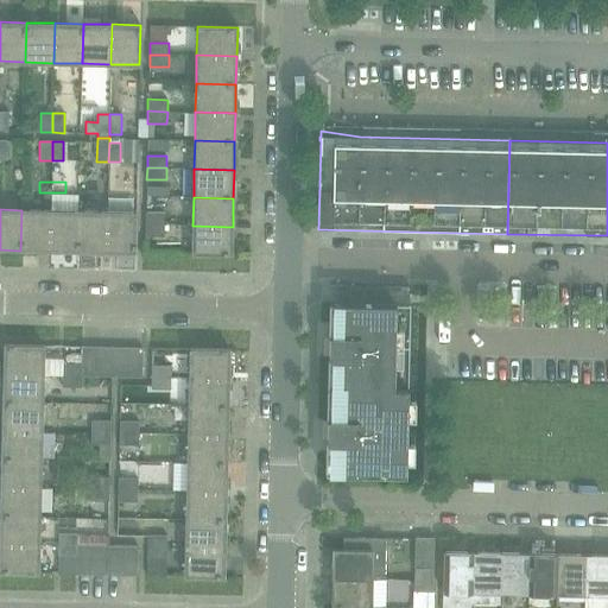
[(50,211),(21,210),(20,251),(50,251),(50,211)]
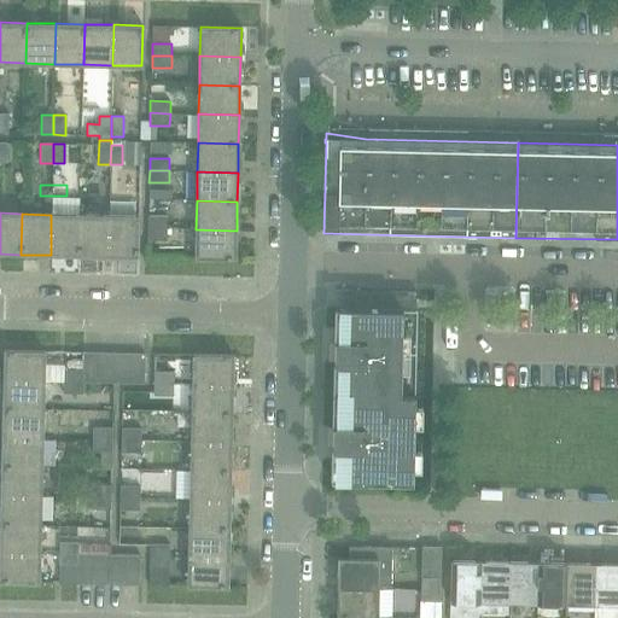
[(80,215),(51,215),(51,255),(80,256),(80,215)]
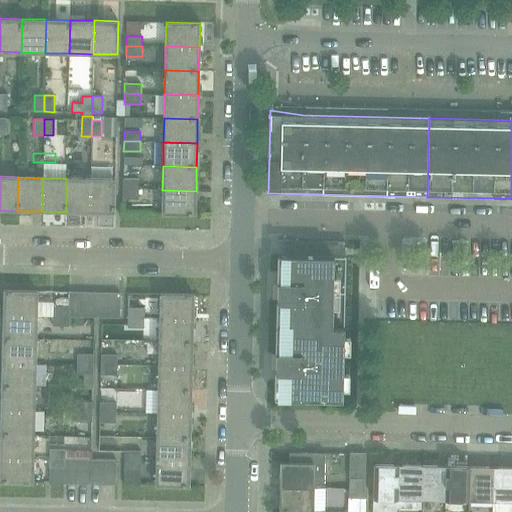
[(90,179),(66,178),(66,212),(90,212),(90,179)]
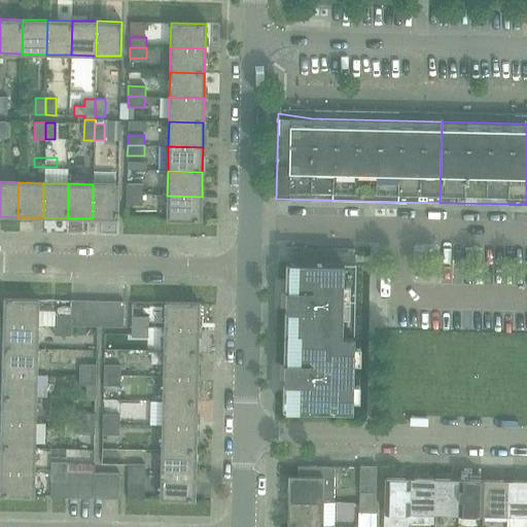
[(117,184),(93,184),(93,218),(117,219),(117,184)]
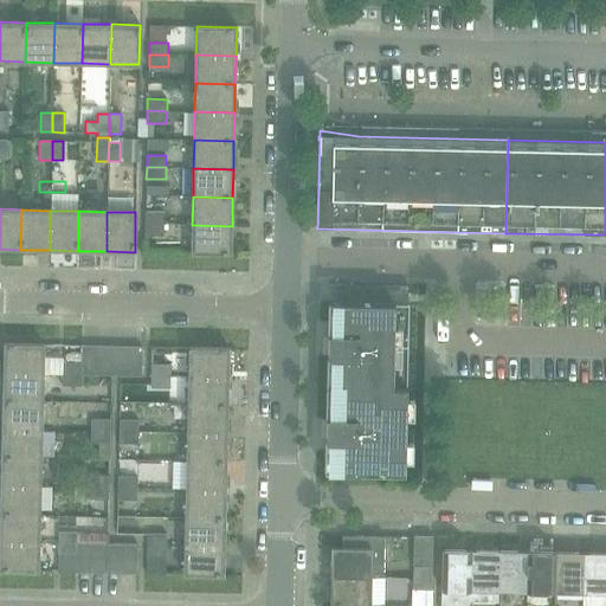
[(146,212),(146,224),(163,224),(163,212),(146,212)]
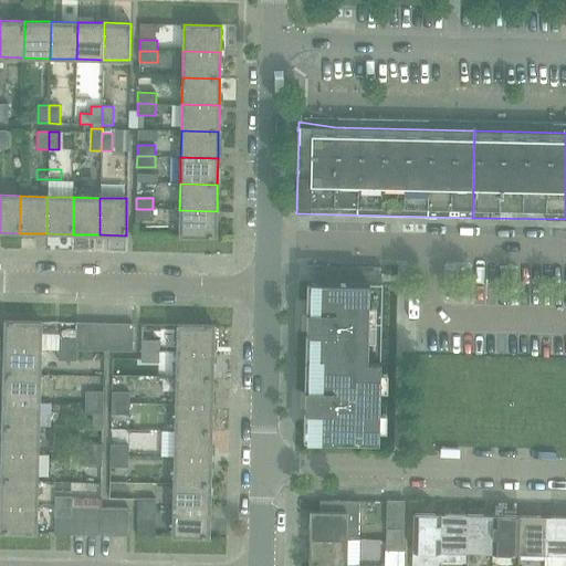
[(153,209),(136,209),(136,219),(153,220),(153,209)]
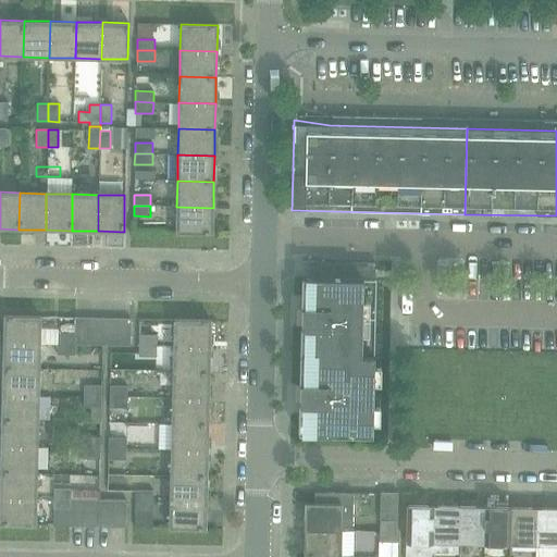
[(213,208),(176,207),(175,233),(212,234),(213,208)]
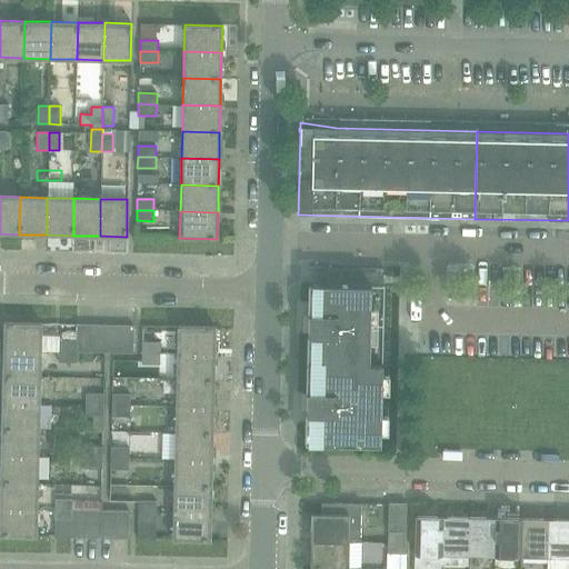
[(305,443),(380,445),(383,286),(382,286),(383,268),(309,266),(309,267),(323,268),(322,283),(308,283),(305,443)]
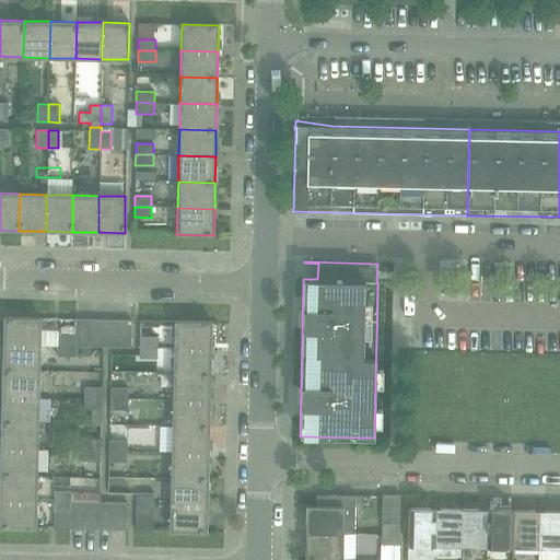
[(3,317),(2,343),(39,345),(41,318),(3,317)]
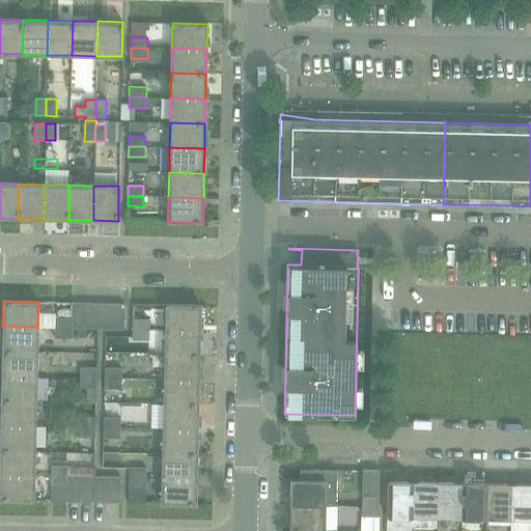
[(71,317),(71,327),(71,329),(84,329),(84,303),(71,303),(71,317)]
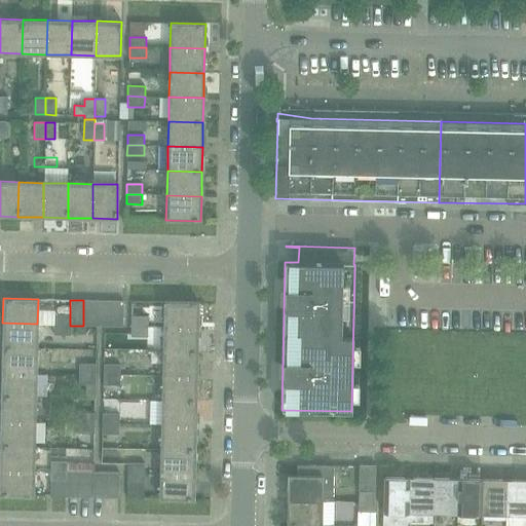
[(97,300),(83,300),(83,326),(97,326),(97,300)]
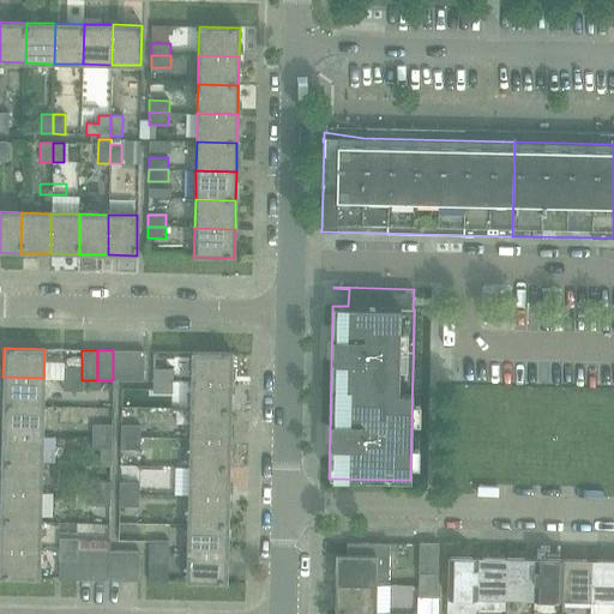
[(128,350),(113,350),(113,380),(128,380),(128,350)]
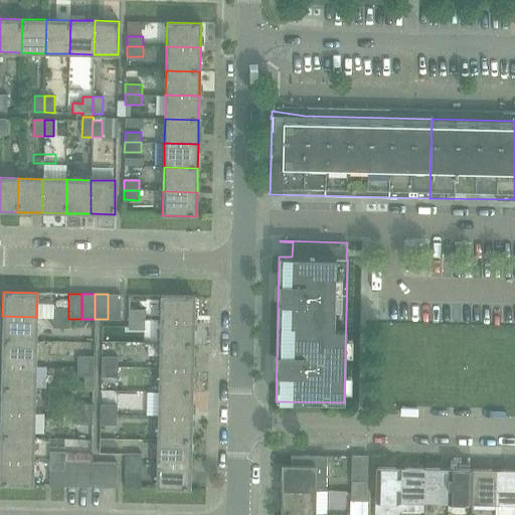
[(121,295),(108,294),(108,319),(120,320),(121,295)]
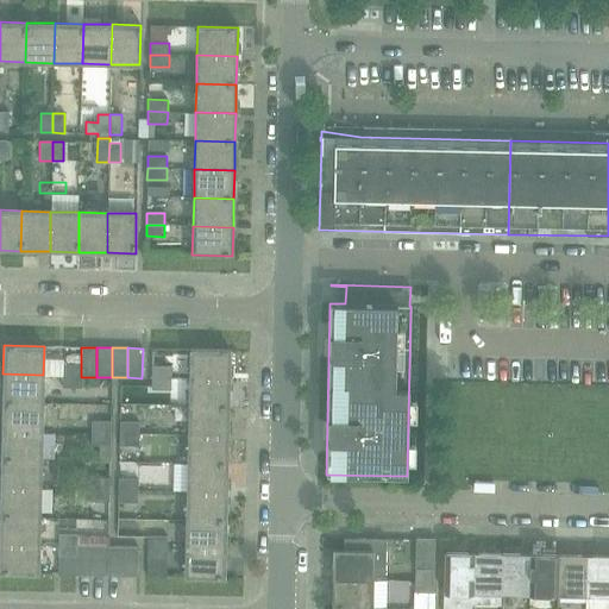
[(190,350),(189,377),(230,378),(230,350),(190,350)]
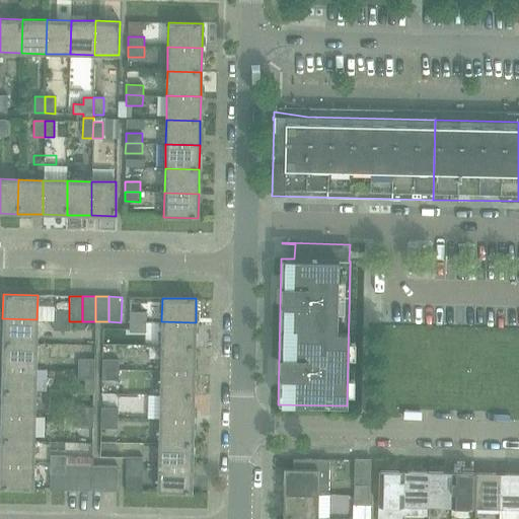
[(53,310),(53,319),(69,319),(69,310),(53,310)]
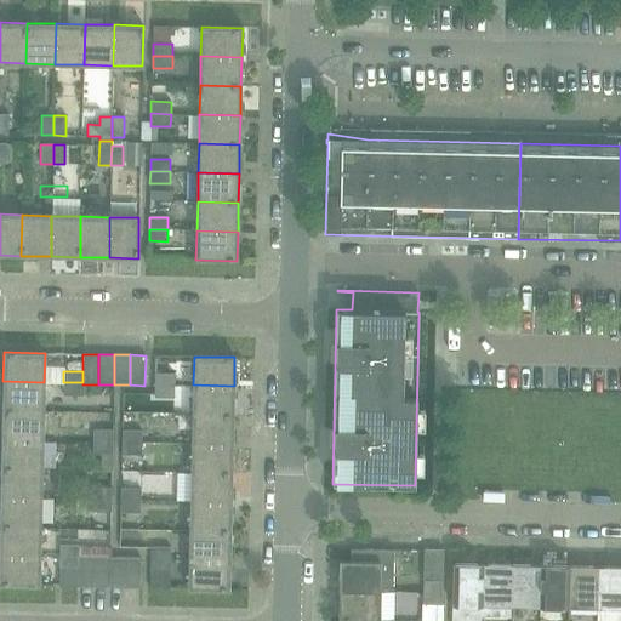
[(155,374),(155,385),(175,385),(175,374),(155,374)]
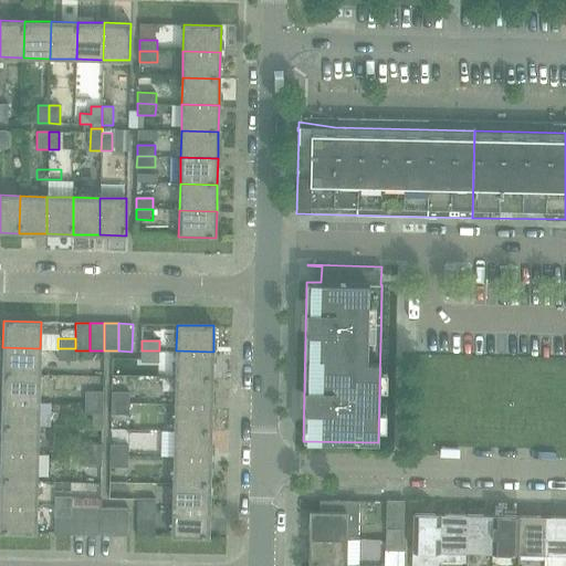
[(2,347),(2,374),(40,375),(40,348),(2,347)]
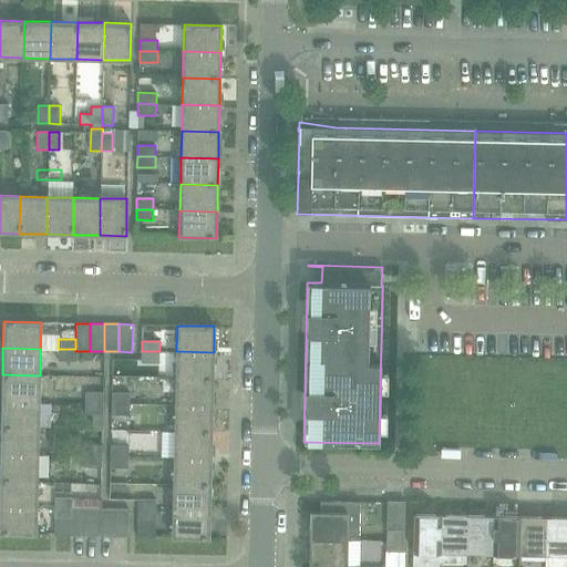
[(75,349),(58,349),(58,361),(75,361),(75,351),(75,349)]
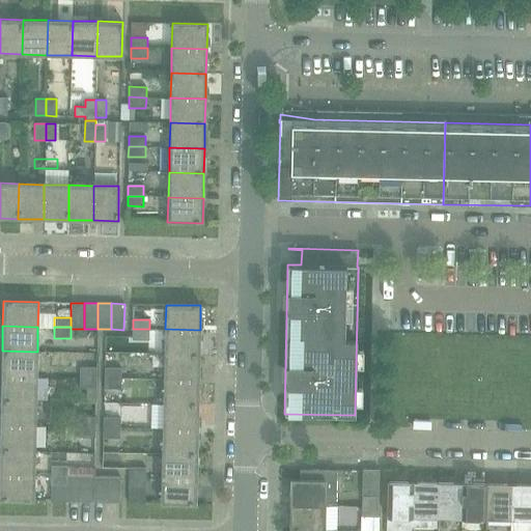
[(149,329),(133,329),(133,340),(148,340),(149,329)]
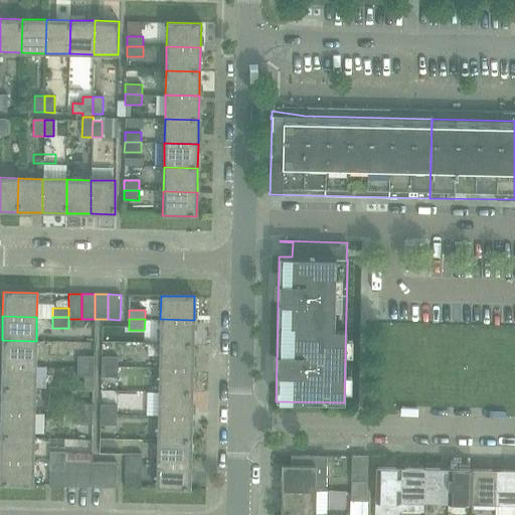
[(160,319),(160,343),(193,344),(194,320),(160,319)]
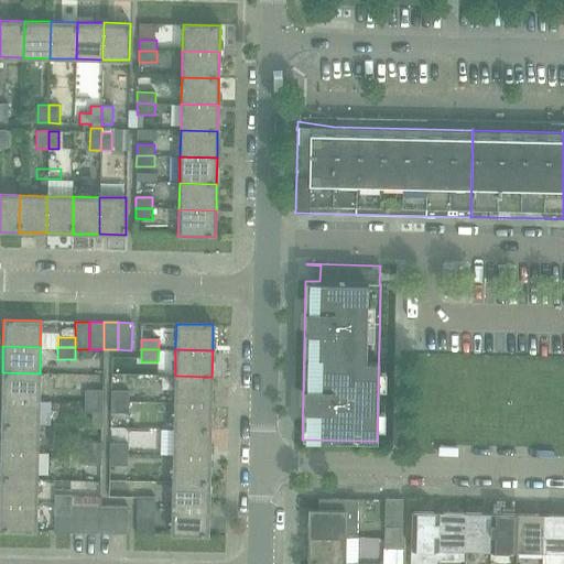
[(2,372),(1,399),(39,400),(40,373),(2,372)]
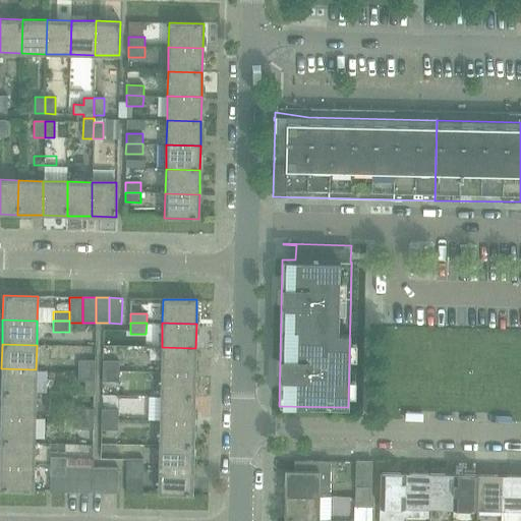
[(78,346),(78,369),(95,370),(96,346),(78,346)]
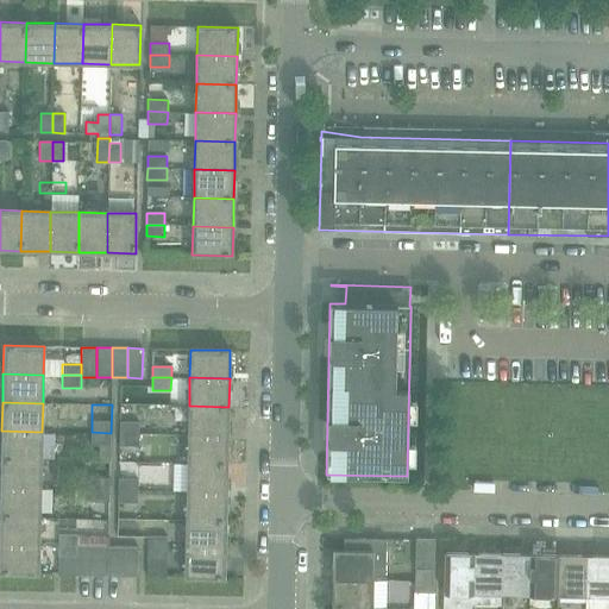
[(189,406),(188,434),(228,435),(228,407),(189,406)]
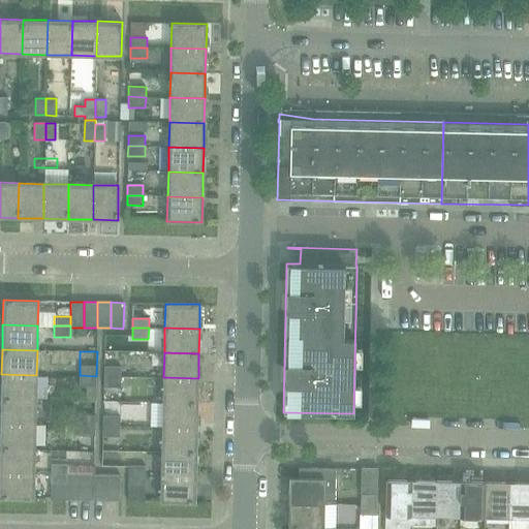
[(104,367),(104,376),(120,376),(121,367),(104,367)]
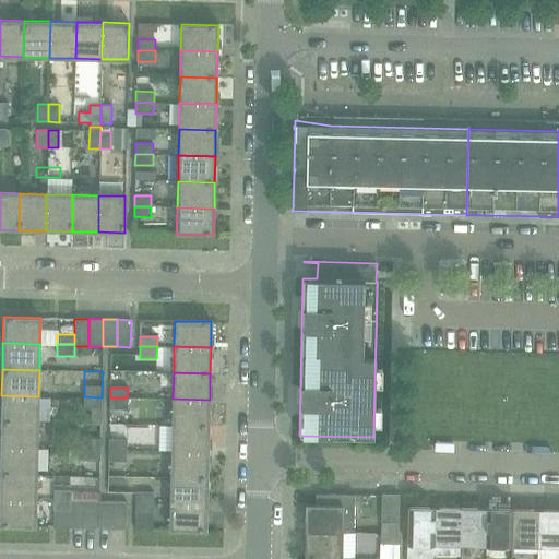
[(1,395),(1,421),(37,423),(38,396),(1,395)]
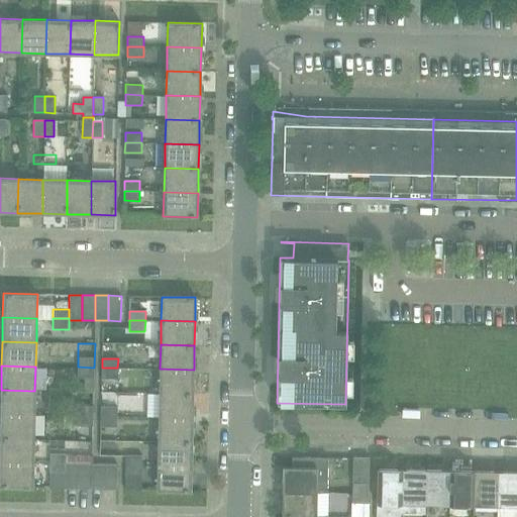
[(94,368),(78,367),(78,378),(84,378),(84,392),(93,392),(94,368)]
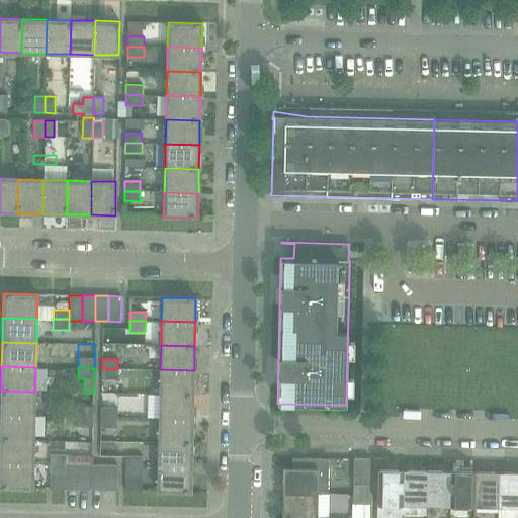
[(117,368),(102,368),(102,379),(117,379),(117,368)]
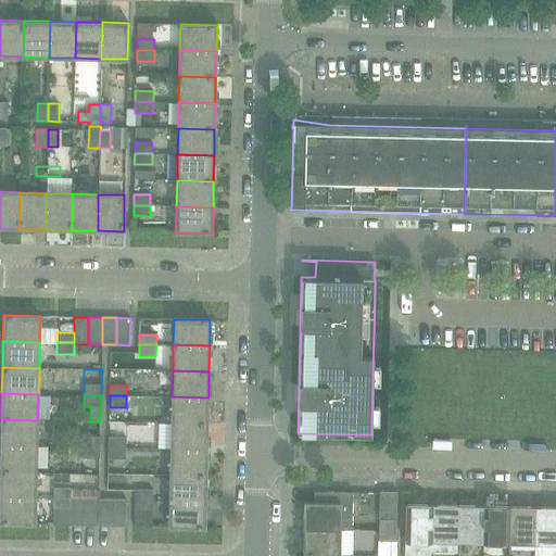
[(172,396),(171,422),(207,424),(209,397),(172,396)]
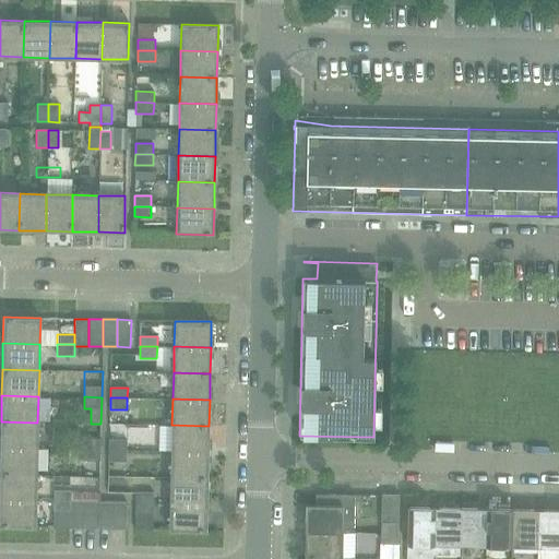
[(1,421),(0,448),(37,448),(37,423),(1,421)]
